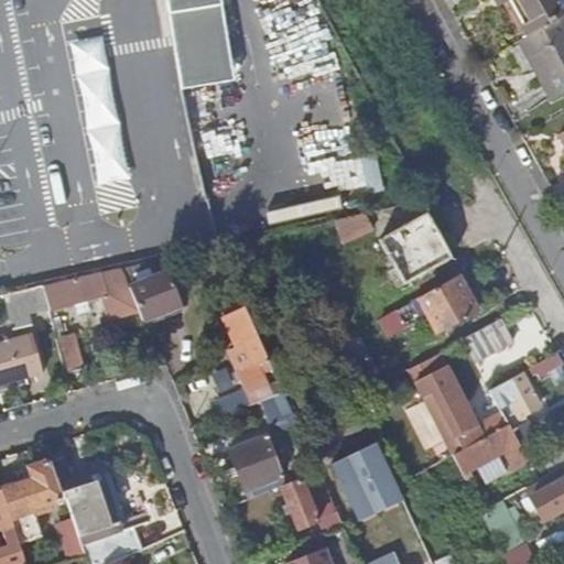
[(219,0),(215,0),(166,8),(180,84),(231,75),(219,0)]
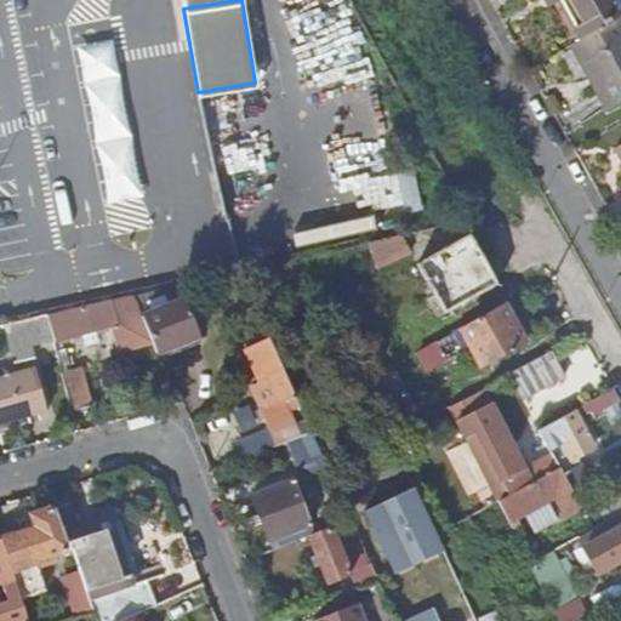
[(620,1),(620,0),(545,0),(548,6),(559,1),(580,40),(620,17),(620,16),(620,1)]
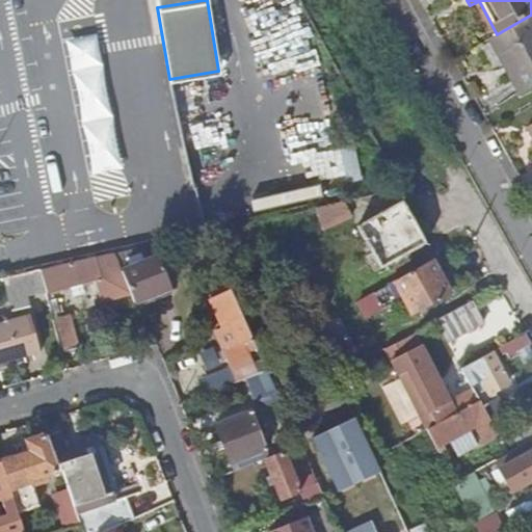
[(531,88),(531,15),(497,34),(494,36),(512,72),(508,74),(521,95),(531,88)]
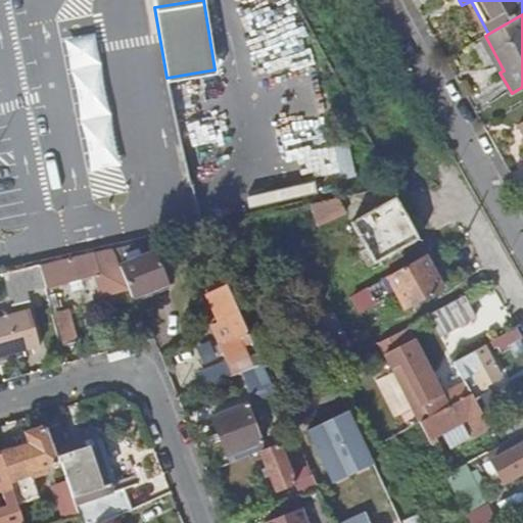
[(99,32),(68,37),(94,170),(124,163),(99,32)]
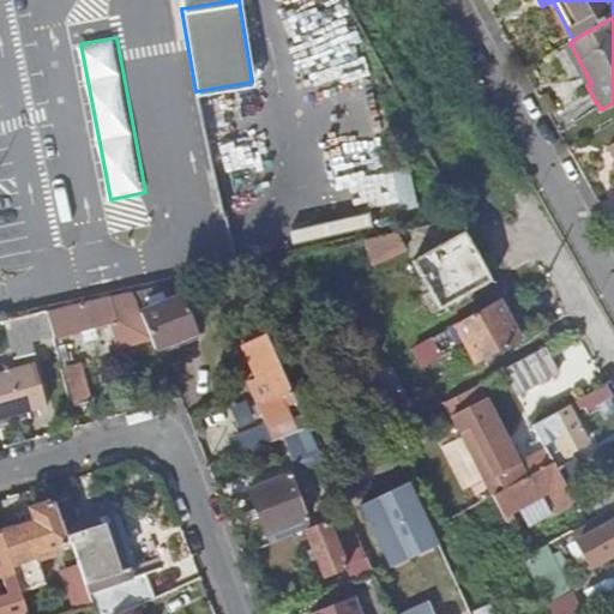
[(591,83),(570,42),(565,44),(587,85),(591,83)]
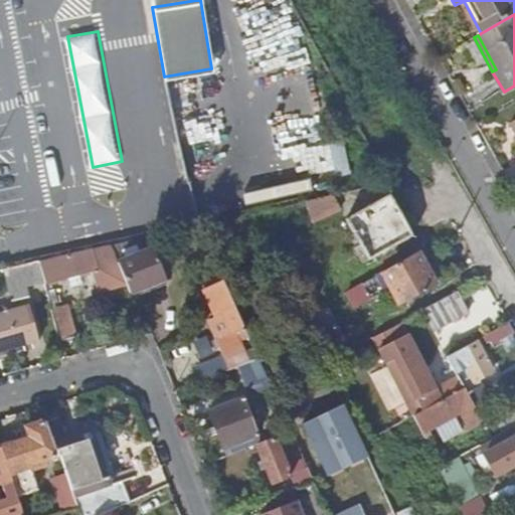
[(338,192),(309,199),(314,217),(342,210),(338,192)]
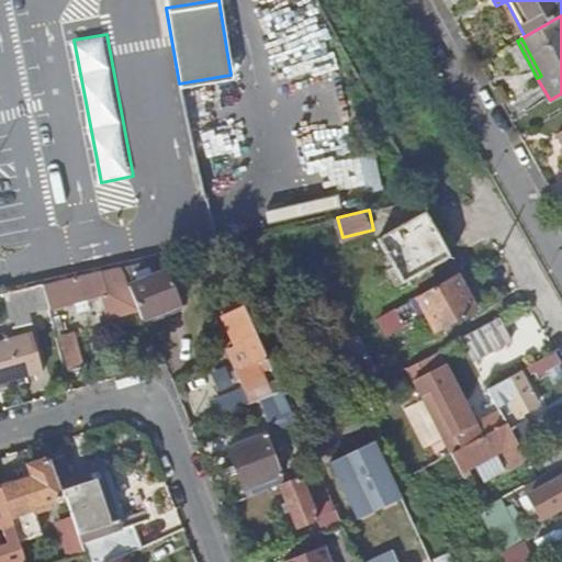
[(427,210),(379,236),(394,266),(389,268),(398,285),(411,279),(414,284),(434,273),(430,268),(452,256),(449,251),(454,248),(447,235),(442,237),(427,210)]
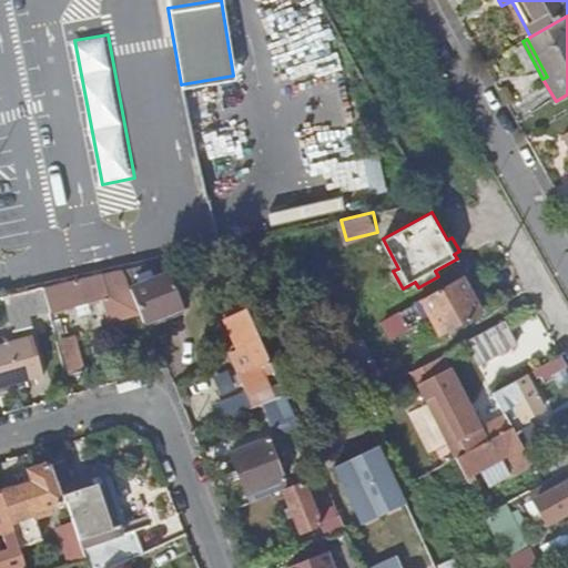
[(154,262),(122,269),(131,288),(160,276),(154,262)]
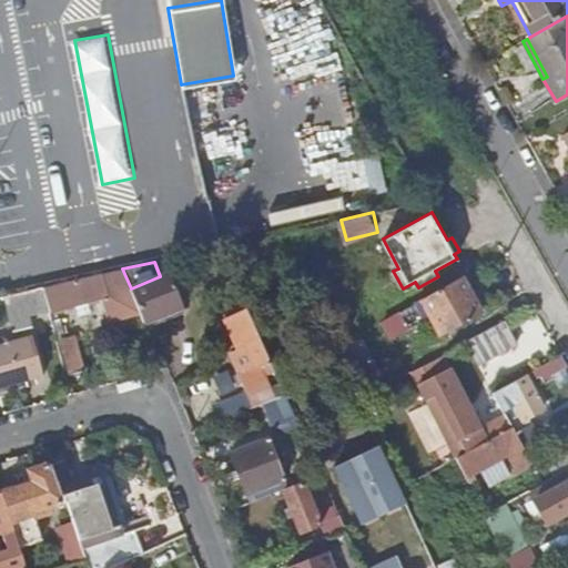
[(131,288),(122,269),(102,273),(102,274),(46,288),(50,311),(77,304),(87,302),(102,297),(108,321),(141,313),(132,291),(131,288)]
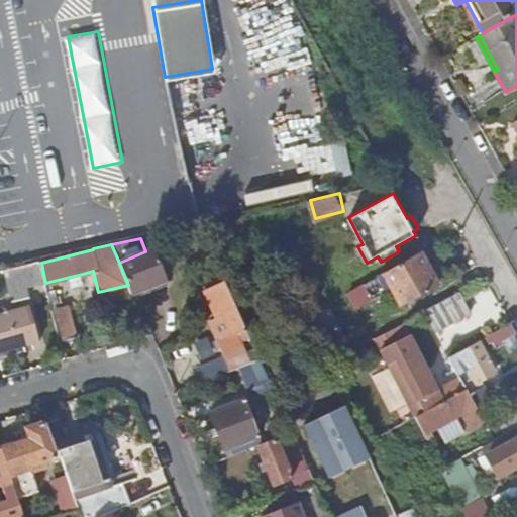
[(128,285),(131,294),(167,279),(153,247),(145,251),(119,263),(120,265),(128,285)]
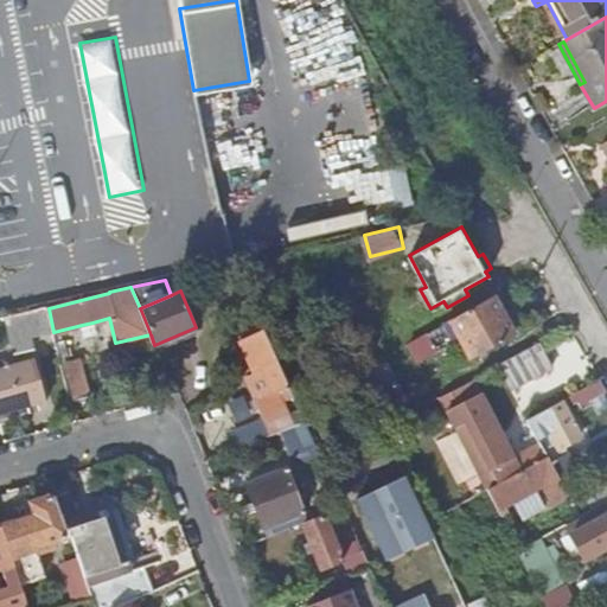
[(493,296),(452,320),(472,357),(513,333),(493,296)]
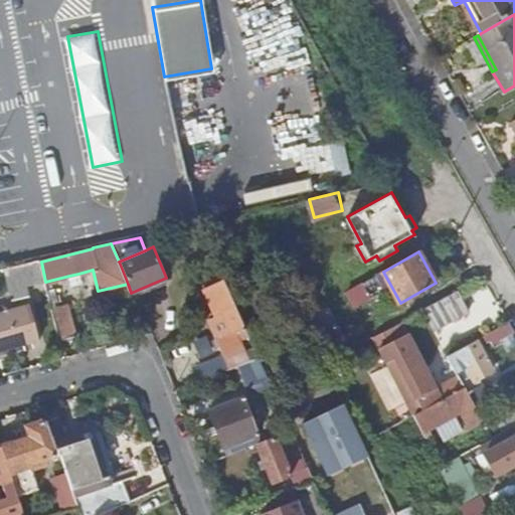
[(21,266),(4,270),(12,300),(28,296),(21,266)]
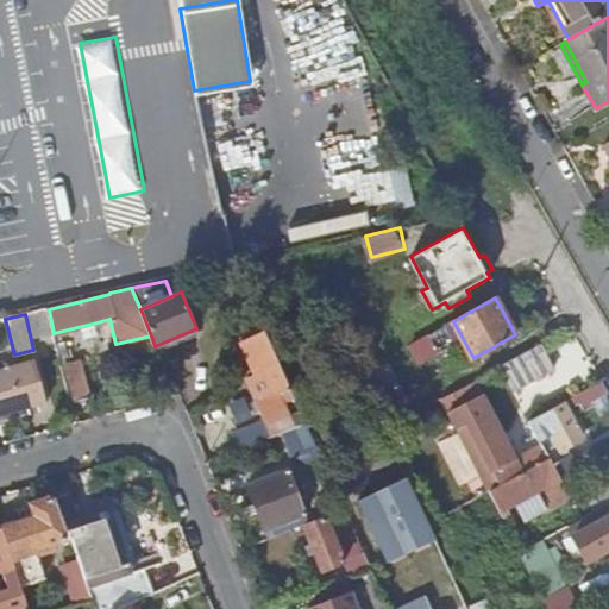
[(93,324),(82,326),(85,336),(96,333),(93,324)]
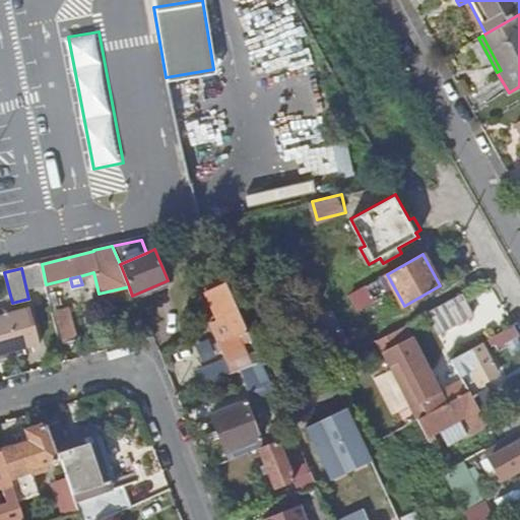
[(200,370),(205,383),(239,370),(261,361),(228,284),(206,294),(217,319),(212,323),(221,341),(218,342),(226,360),(200,370)]
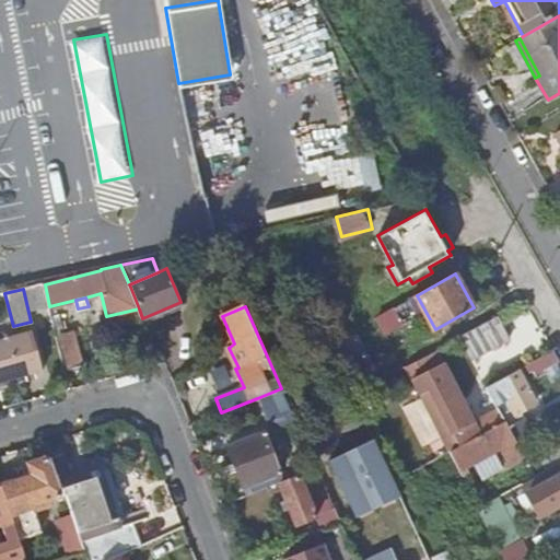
[(498,314),(461,336),(474,359),(511,338),(498,314)]
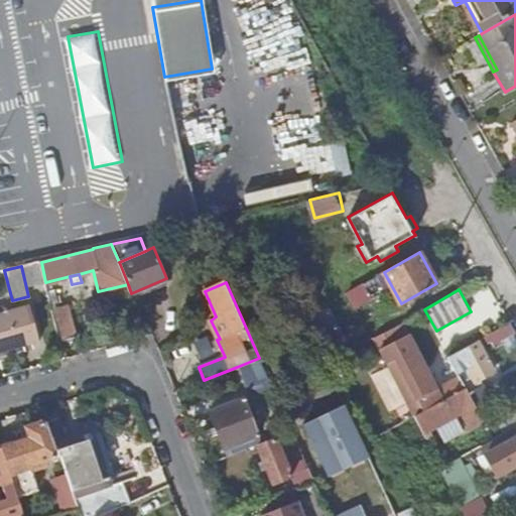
[(69,302),(54,307),(63,339),(78,335),(69,302)]
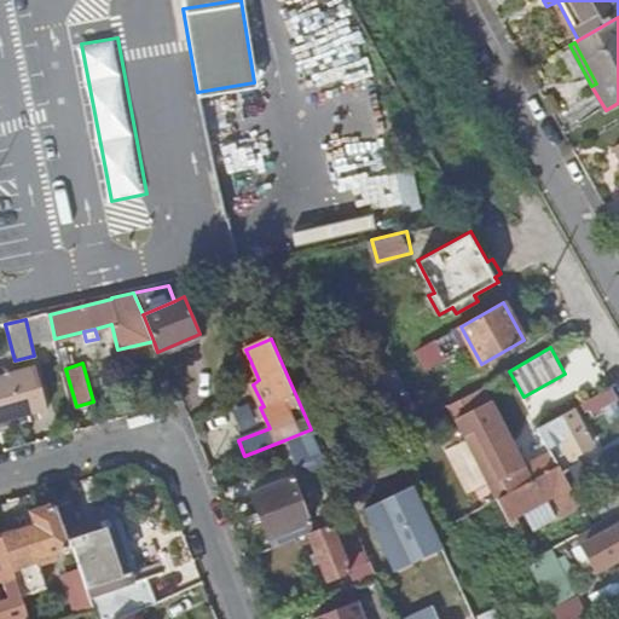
[(34,366),(0,376),(0,426),(46,415),(34,366)]
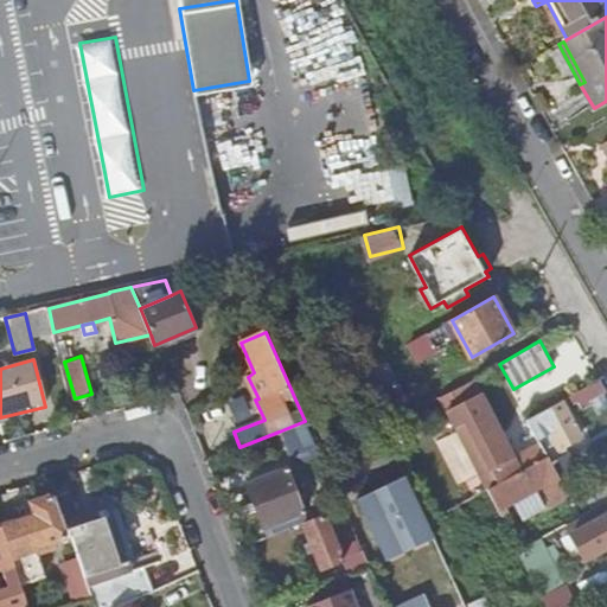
[(606,389),(601,377),(580,389),(588,403),(606,393),(606,389)]
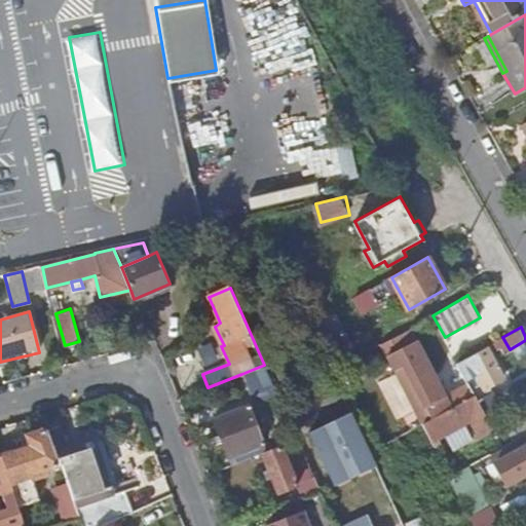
[(384,346),(423,424),(475,397),(470,386),(446,400),(423,357),(420,354),(418,350),(420,349),(412,333),(384,346)]
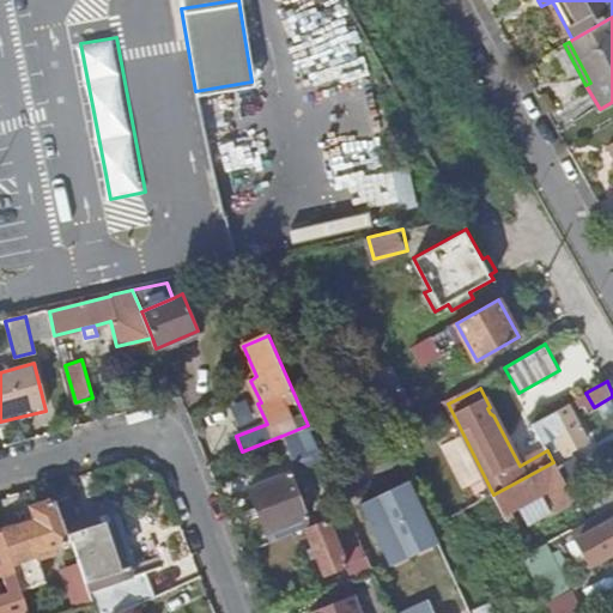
[(594,407),(586,393),(576,399),(580,405),(584,401),(589,410),(594,407)]
